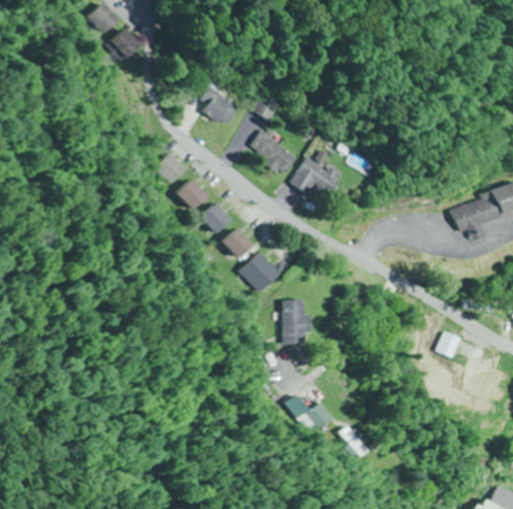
[(88,13),(101,31),(119,18),(106,0),(88,13)]
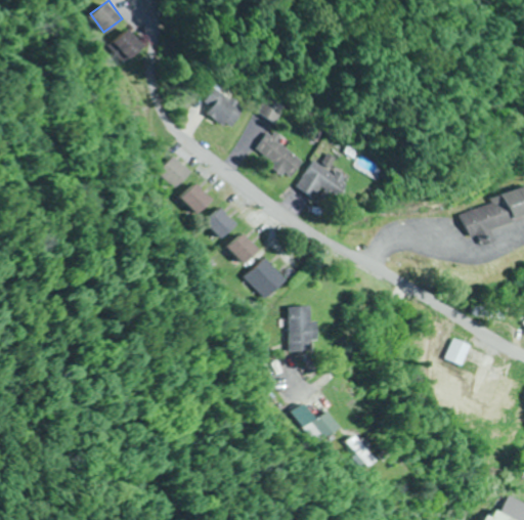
[(143,45),(129,27),(108,43),(123,61),(143,45)]
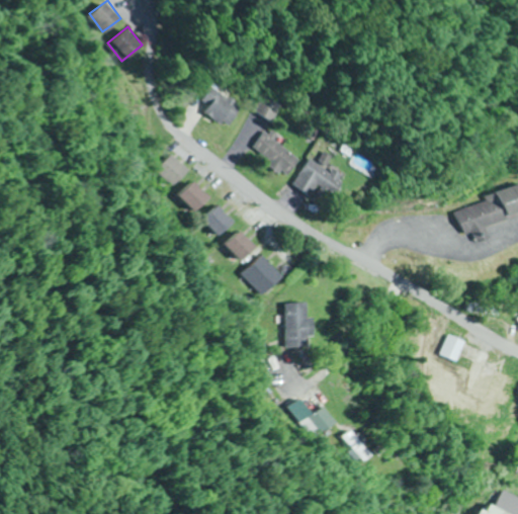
[(231,123),(239,97),(204,87),(200,100),(205,101),(201,114),(231,123)]
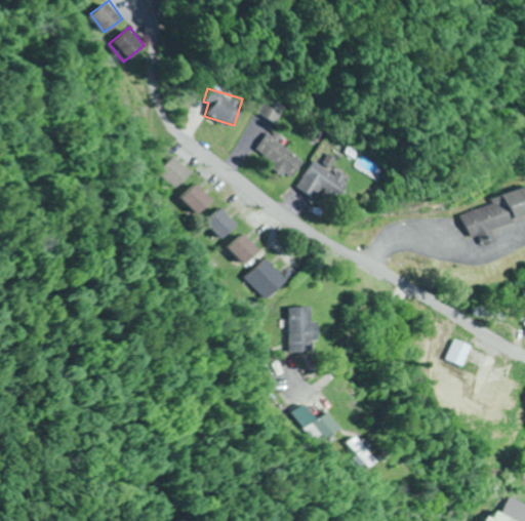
[(268,130),(252,151),(285,176),(300,156),(268,130)]
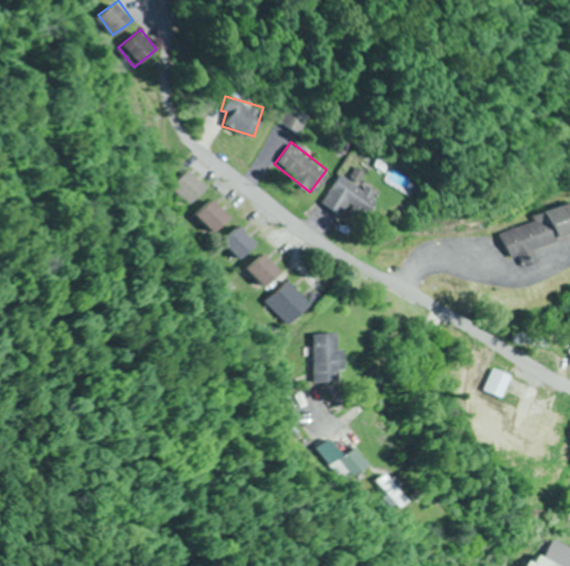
[(203,185),(185,168),(168,186),(187,203),(203,185)]
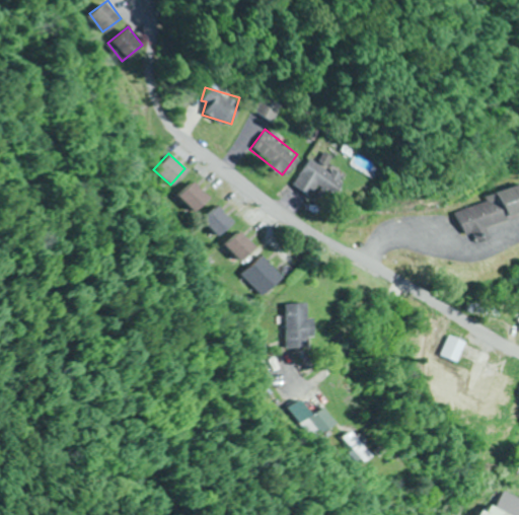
[(291,184),(308,196),(317,182),(335,195),(346,178),(310,154),(291,184)]
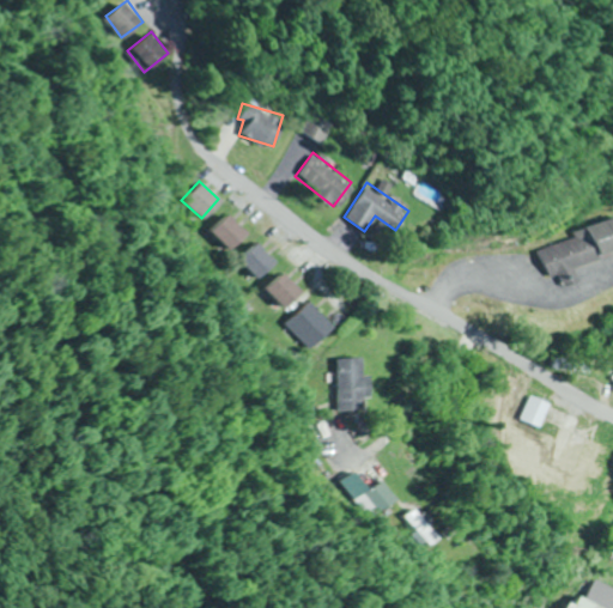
[(243,232),(223,212),(206,229),(226,249),(243,232)]
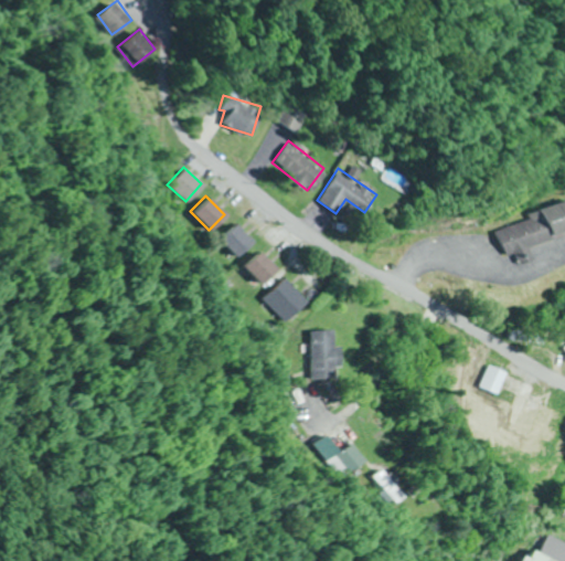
[(564,234),(564,202),(535,212),(537,218),(502,229),(510,253),(564,234)]
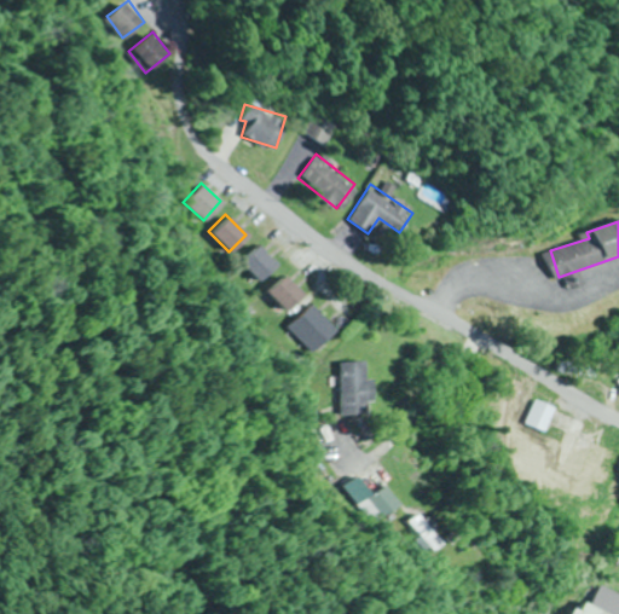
[(273,264),(254,243),(237,260),(256,279),(273,264)]
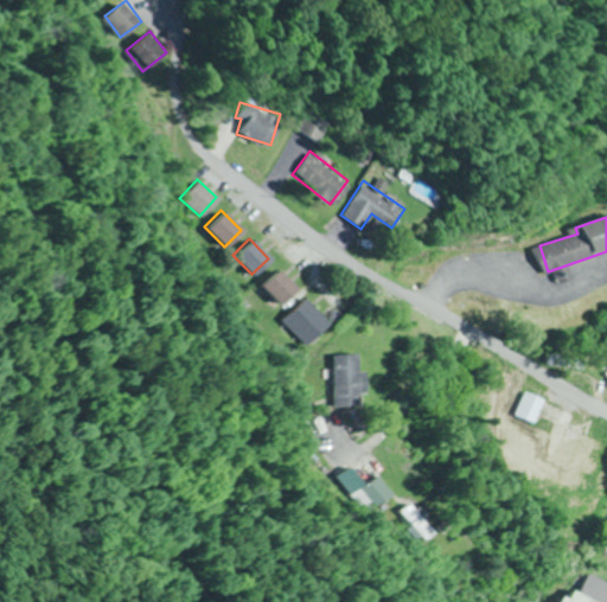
[(259,283),(279,303),(295,287),(275,268),(259,283)]
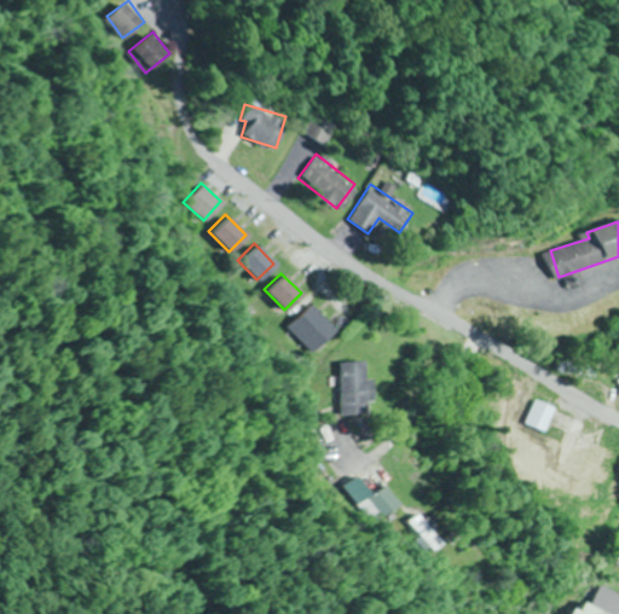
[(334,328),(308,301),(285,324),(311,349),(334,328)]
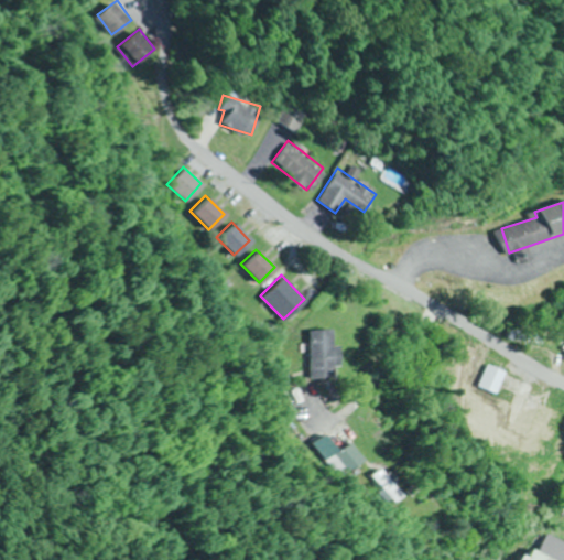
[(336,344),(331,345),(331,327),(308,327),(310,377),(336,376),(336,344)]
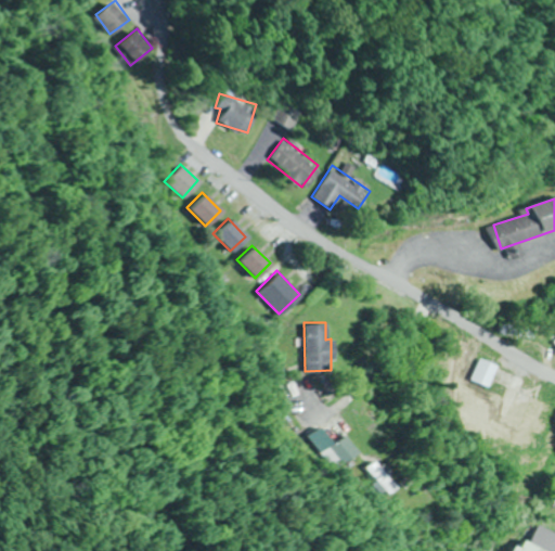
[(491,385),(499,363),(481,356),(473,377),(491,385)]
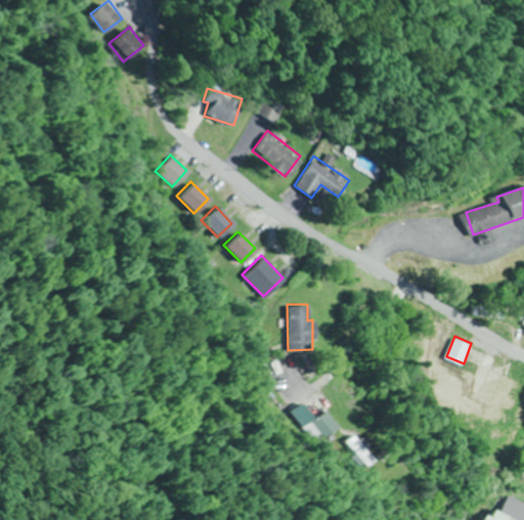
[(489,366),(472,408),(497,420),(507,398),(498,394),(509,371),(494,364),(497,355),(486,350),(481,363),(489,366)]
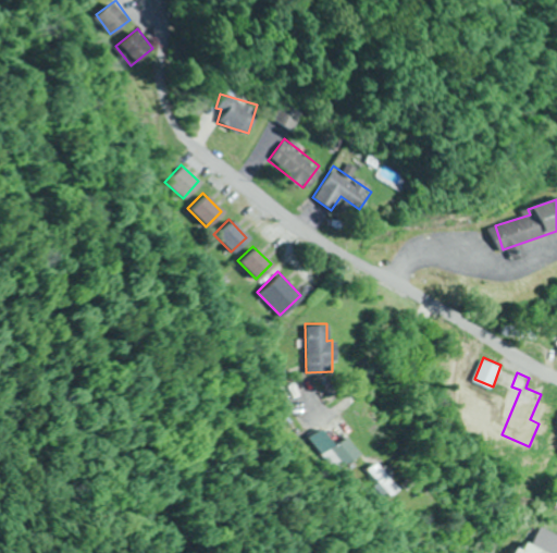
[(307,400),(297,381),(286,386),(296,405),(307,400)]
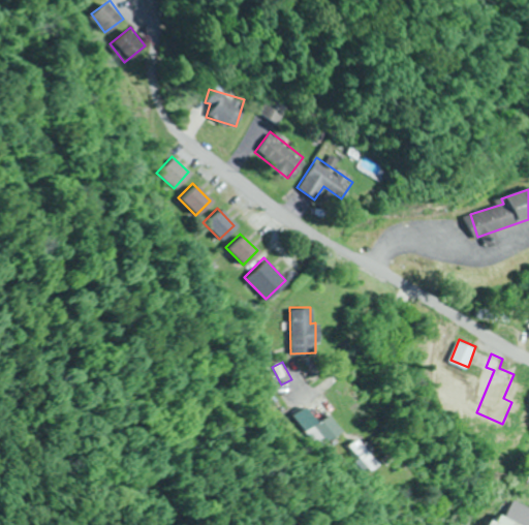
[(318,425),(332,441),(345,431),(332,413),(318,425)]
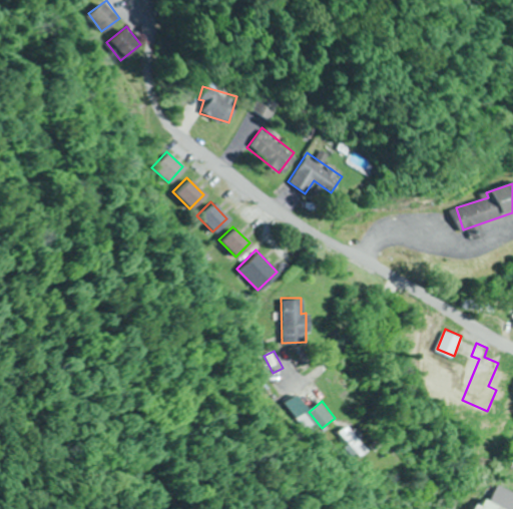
[(341,431),(361,457),(369,451),(349,425),(341,431)]
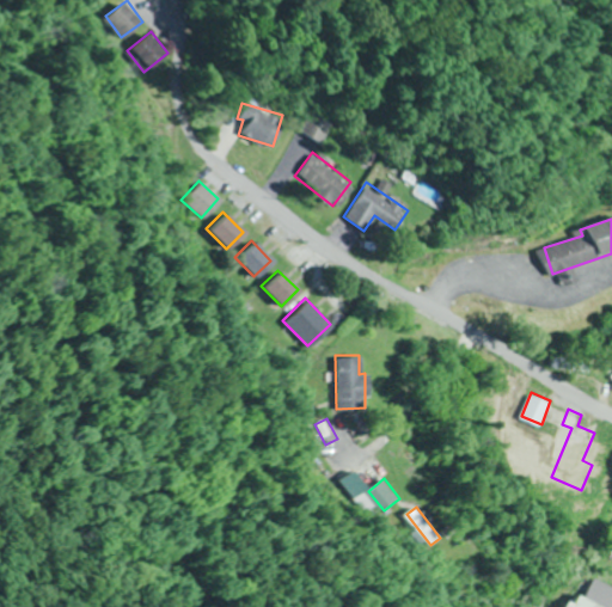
[(611,606),(611,584),(592,575),(576,606),(611,606)]
